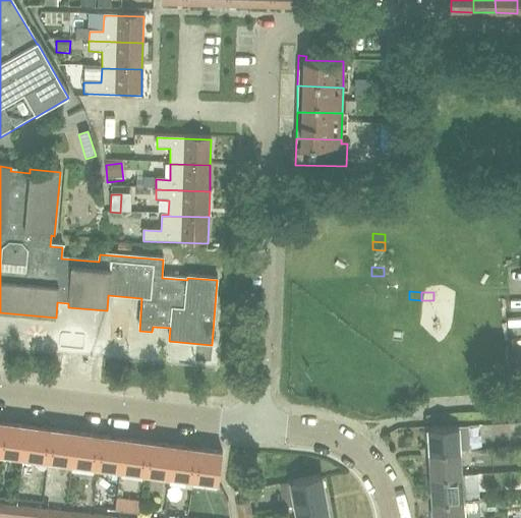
[(453,293),(453,301),(465,301),(465,293),(453,293)]
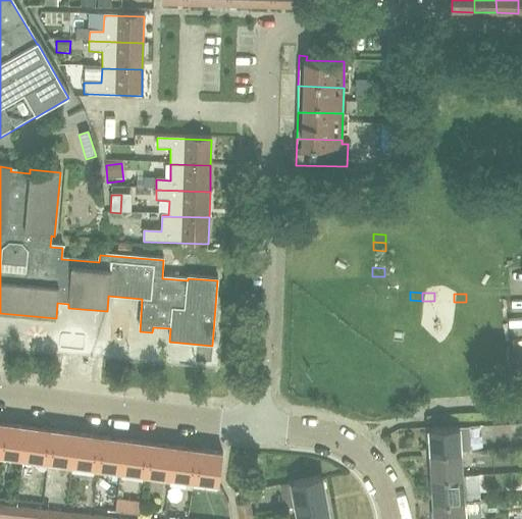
[(466,294),(466,302),(478,302),(478,294),(466,294)]
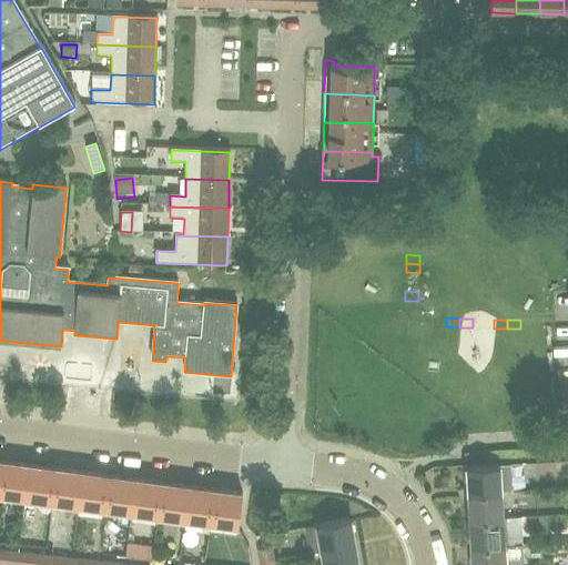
[(541,321),(541,330),(555,330),(555,321),(541,321)]
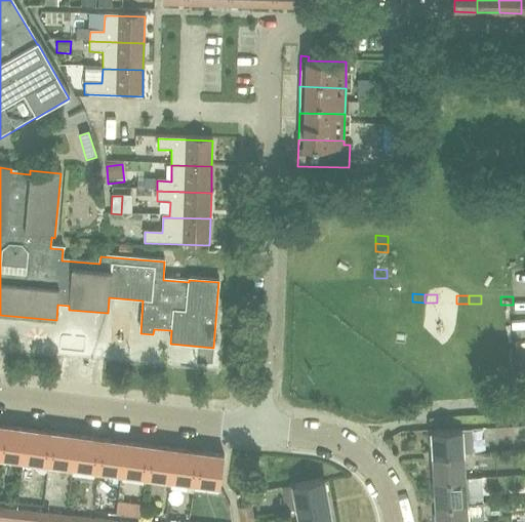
[(524,296),(513,296),(513,305),(524,305),(524,296)]
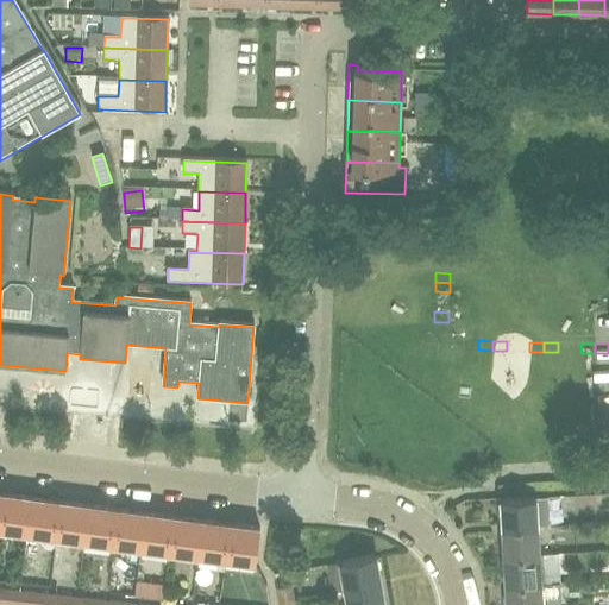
[(432,384),(432,394),(446,394),(446,384),(432,384)]
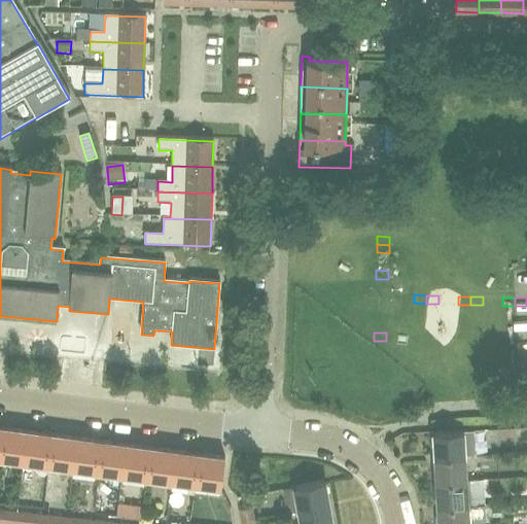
[(203,354),(200,367),(217,371),(219,359),(203,354)]
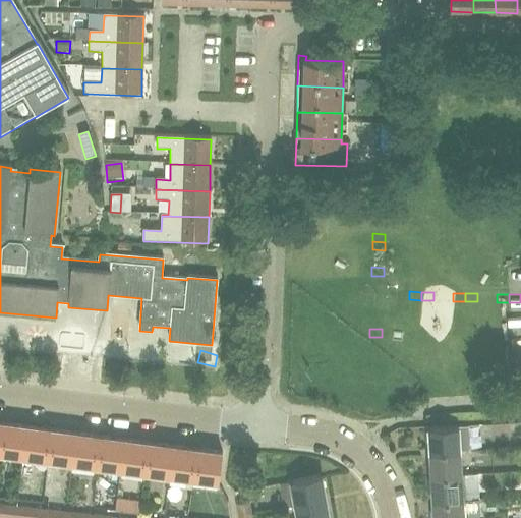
[(368,366),(368,375),(381,376),(381,367),(368,366)]
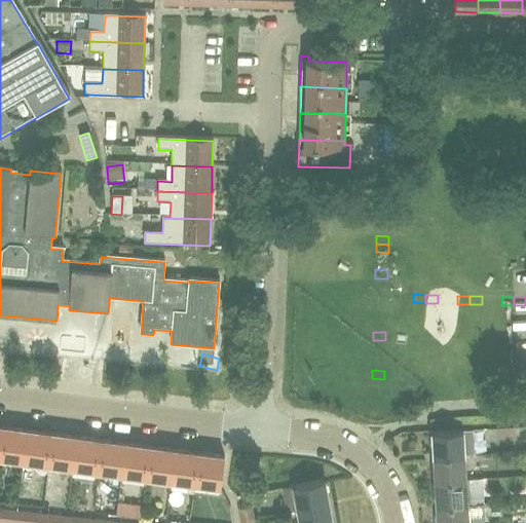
[(28,434),(3,430),(0,449),(0,459),(24,463),(28,434)]
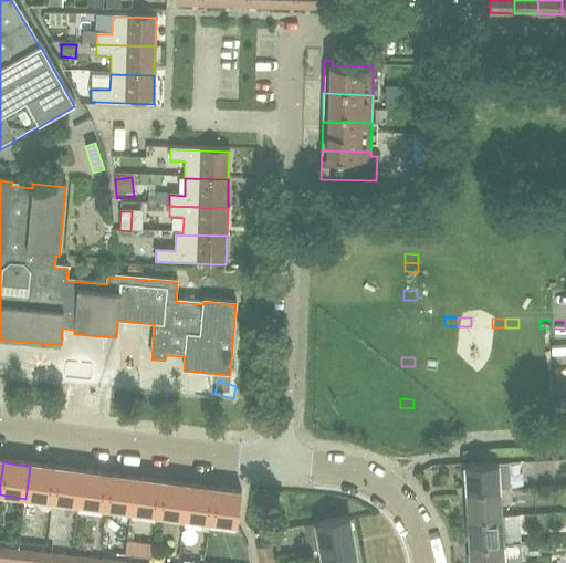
[(510,466),(464,468),(467,496),(499,493),(511,492),(510,466)]
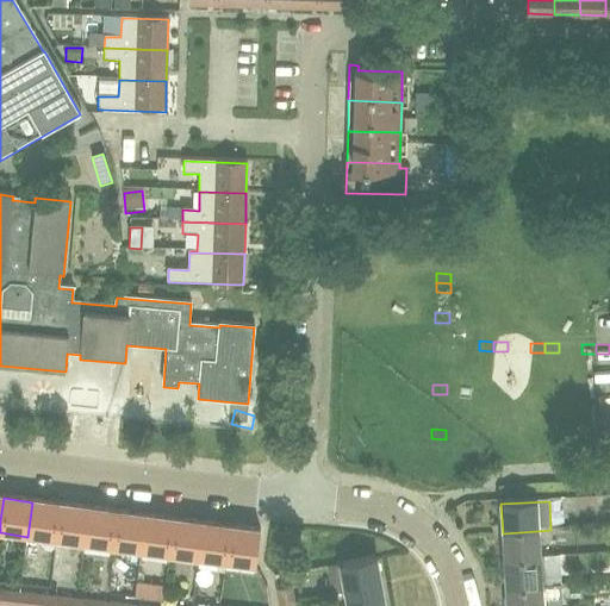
[(27,537),(56,541),(61,506),(32,503),(27,537)]
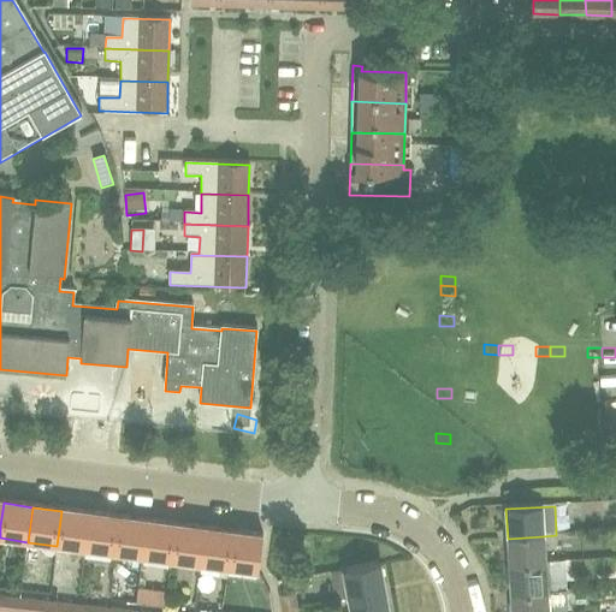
[(61,511),(57,546),(86,550),(90,515),(61,511)]
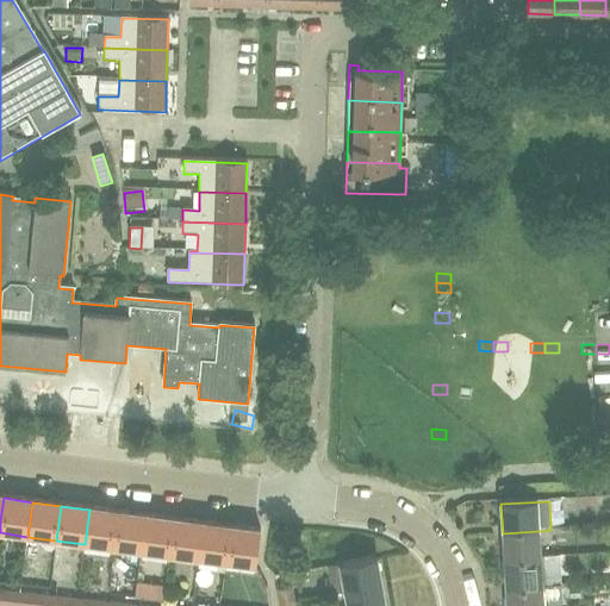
[(118,513),(89,510),(85,544),(113,548),(118,513)]
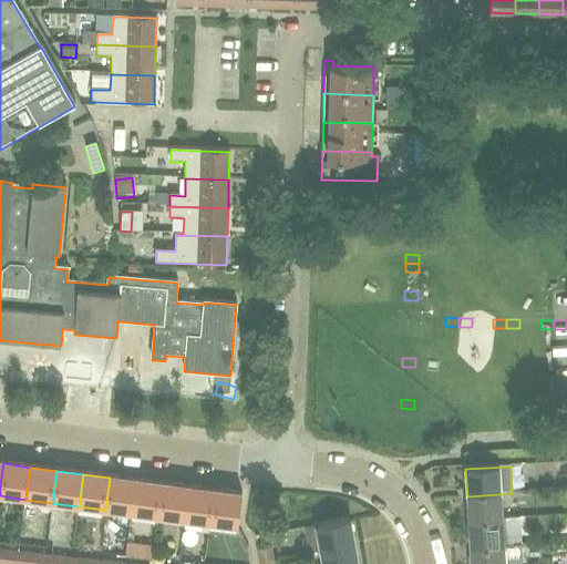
[(132,513),(136,481),(110,478),(105,510),(132,513)]
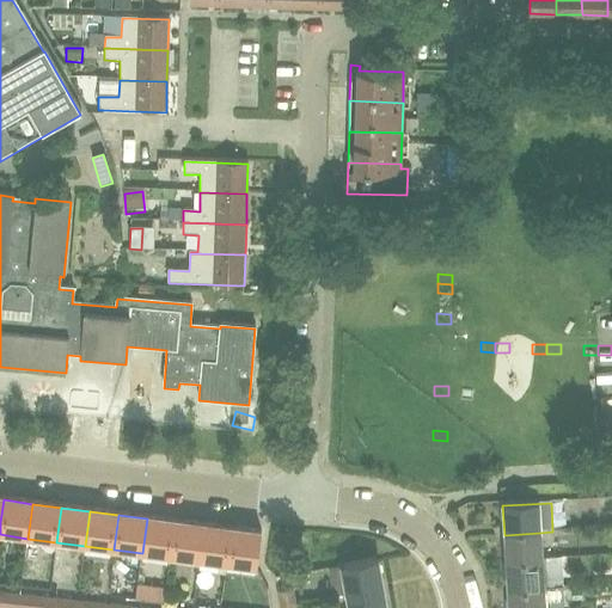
[(176,522),(147,519),(142,553),(171,557),(176,522)]
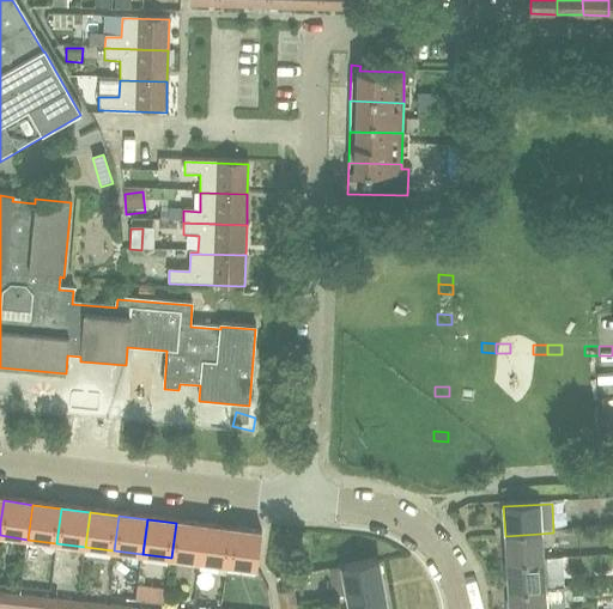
[(205,528),(176,523),(171,558),(200,562),(205,528)]
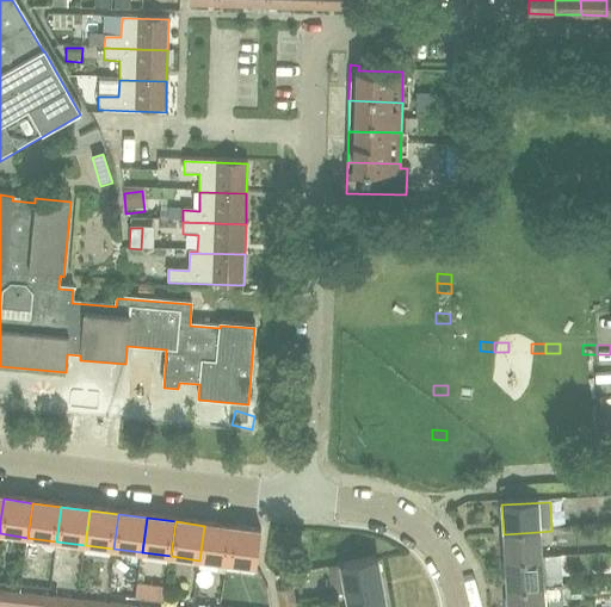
[(204,526),(199,561),(228,564),(233,530),(204,526)]
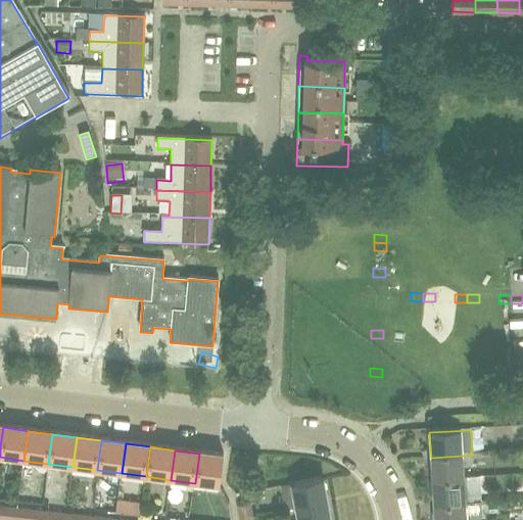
[(224,457),(199,454),(195,483),(220,486),(224,457)]
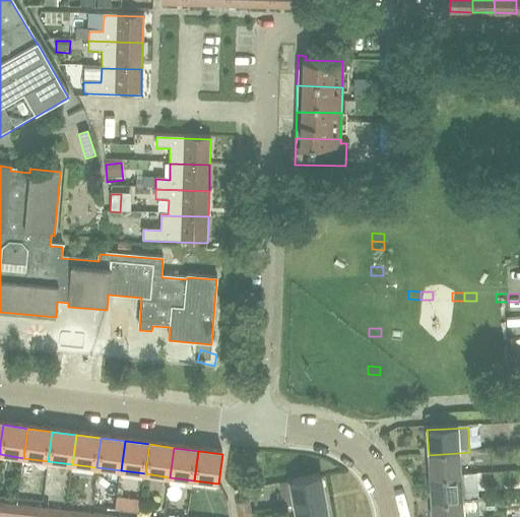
[(430,479),(459,477),(458,453),(429,455),(430,479)]
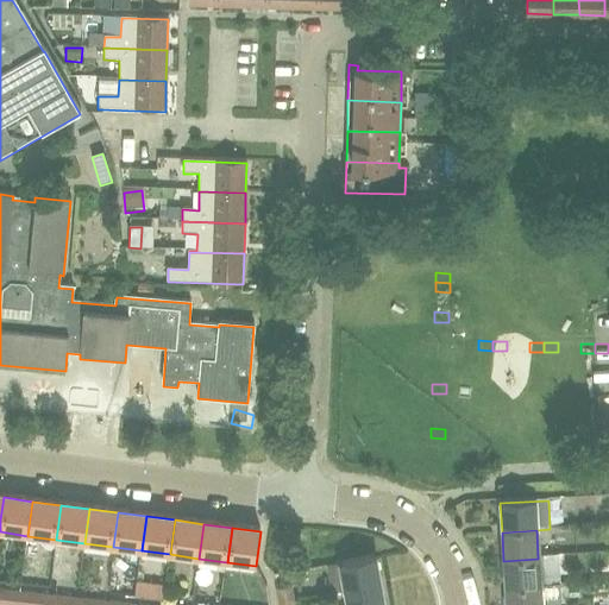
[(538,559),(503,561),(506,590),(540,587),(562,586),(559,558),(538,559)]
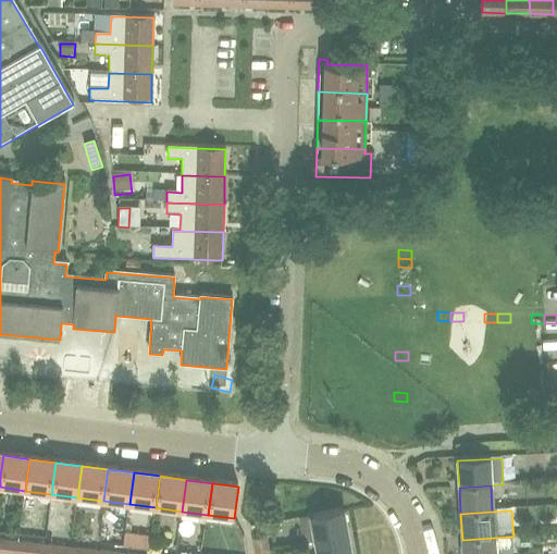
[(311,517),(316,543),(347,538),(343,512),(311,517)]
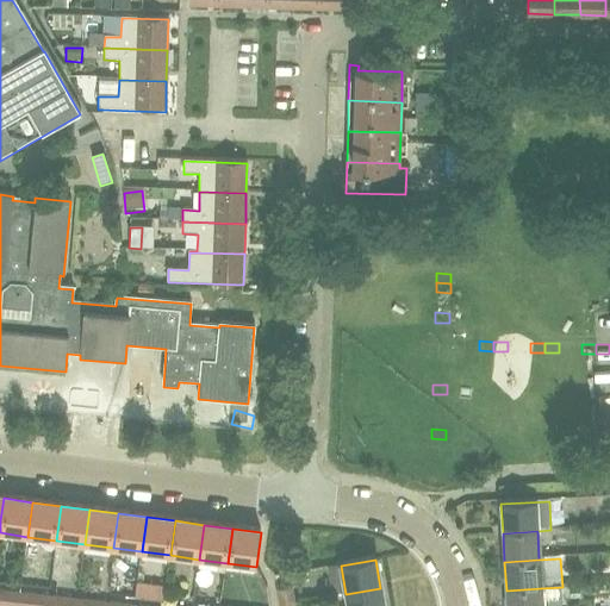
[(383,605),(380,588),(346,594),(348,605),(383,605)]
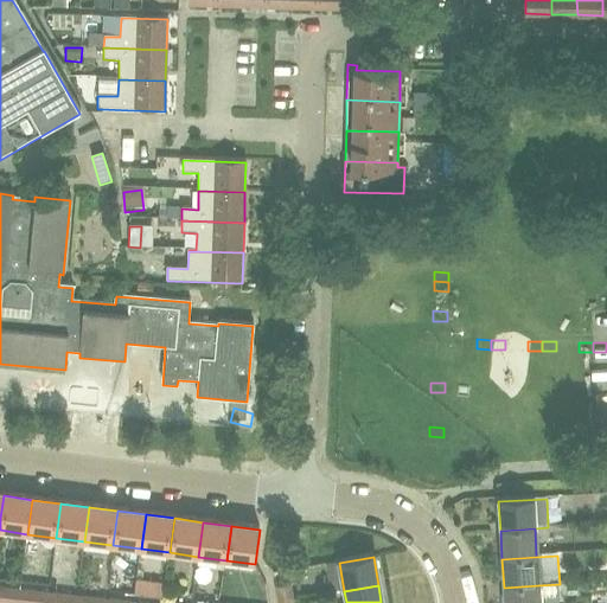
[(538,602),(538,585),(504,588),(504,602),(538,602)]
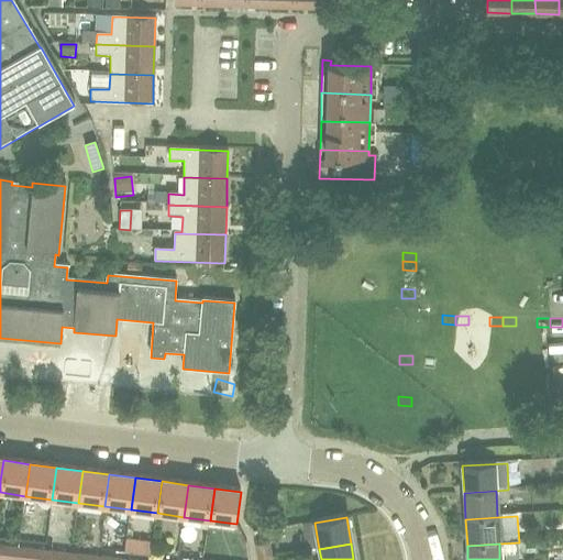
[(266,559),(272,558),(269,545),(254,548),(256,559),(266,559)]
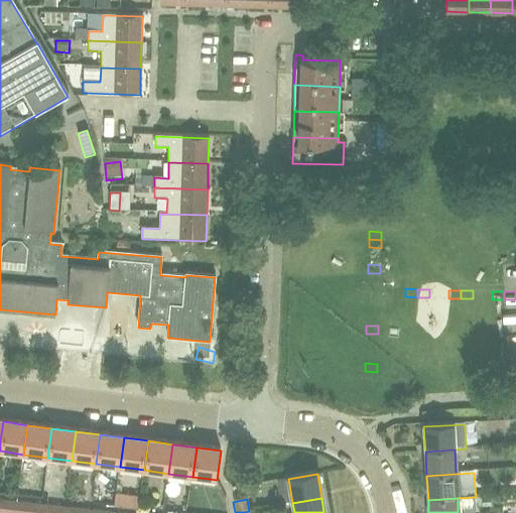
[(1,502),(0,508),(0,512),(12,512),(13,504),(1,502)]
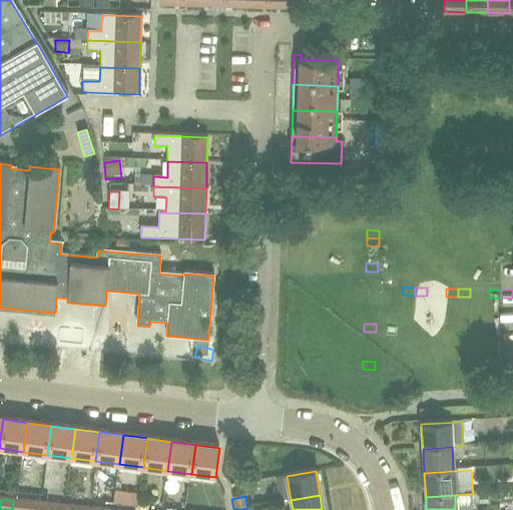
[(24,509),(25,502),(13,501),(12,509),(24,509)]
